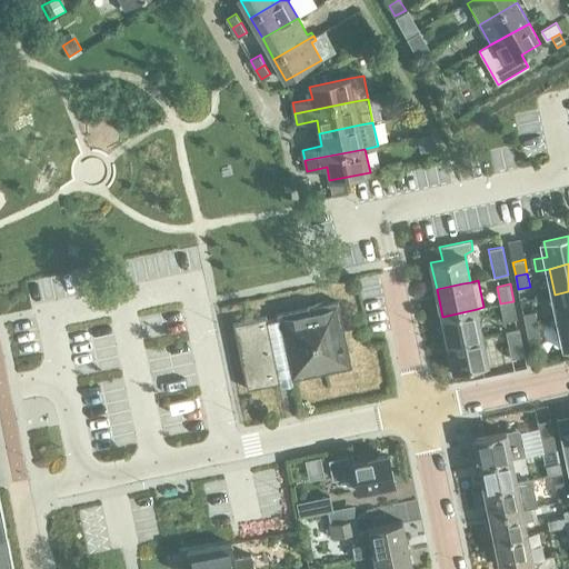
[(560,320),(568,318),(568,291),(555,295),(560,320)]
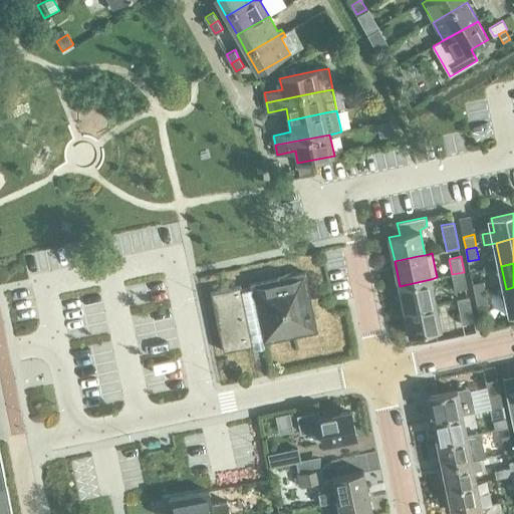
[(251,284),(252,288),(242,290),(242,286),(212,292),(224,351),(254,344),(253,340),(263,338),(263,342),(318,331),(305,272),(251,284)]
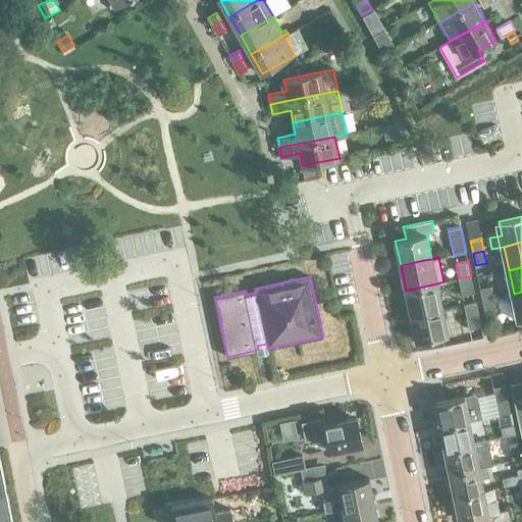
[(475,293),(471,276),(459,278),(462,295),(475,293)]
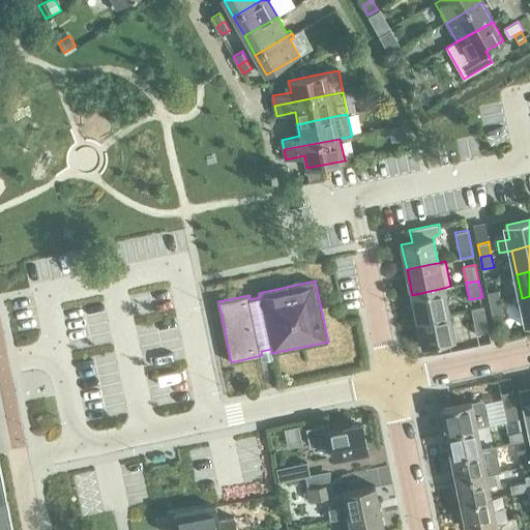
[(444,288),(412,295),(417,320),(449,314),(444,288)]
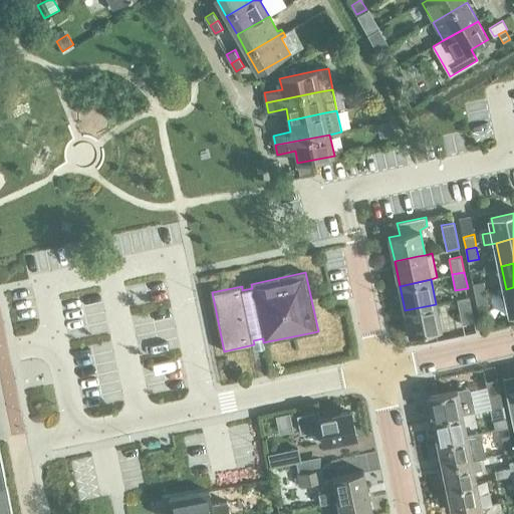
[(473,283),(476,295),(486,293),(484,281),(473,283)]
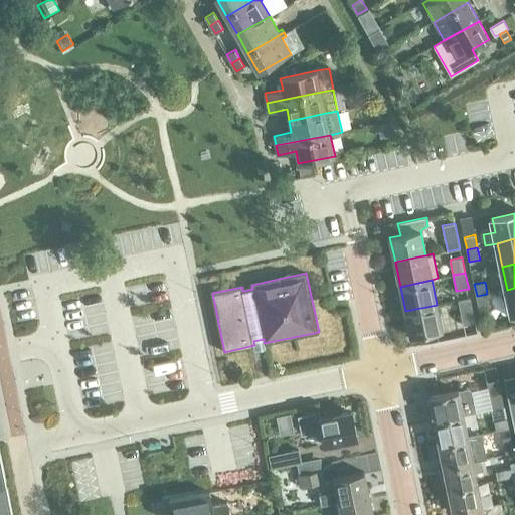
[(490,306),(487,294),(477,296),(479,308),(490,306)]
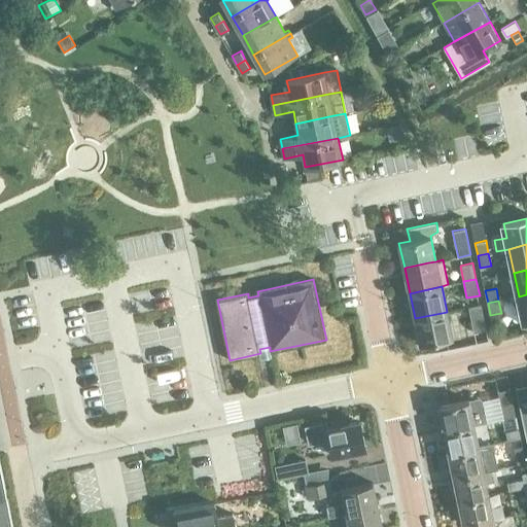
[(475,332),(487,329),(481,304),(468,307),(475,332)]
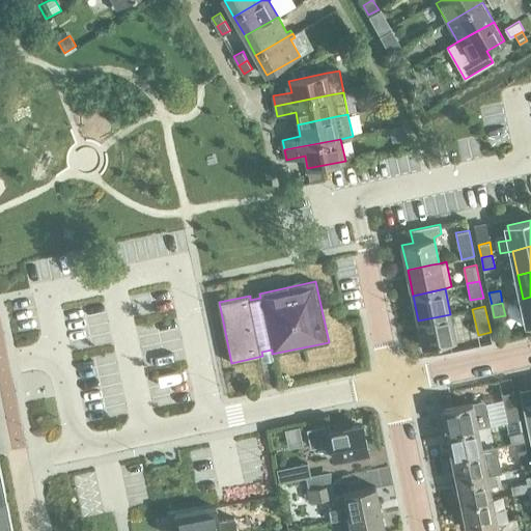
[(450,314),(418,320),(423,347),(455,340),(450,314)]
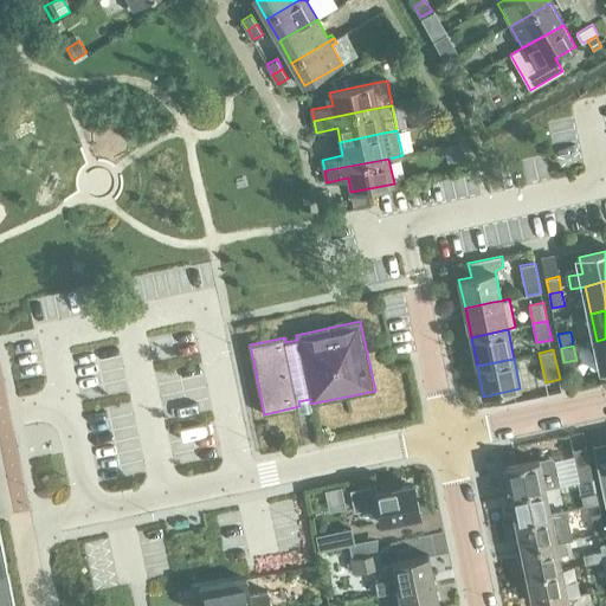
[(605,443),(605,445),(605,453),(594,456),(605,503),(605,502),(605,443)]
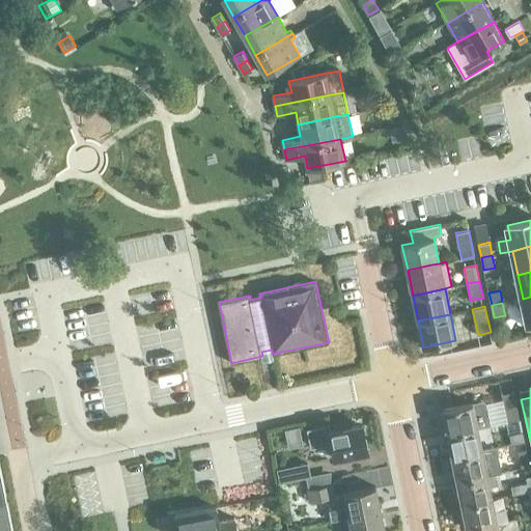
[(502,394),(507,421),(520,418),(513,392),(502,394)]
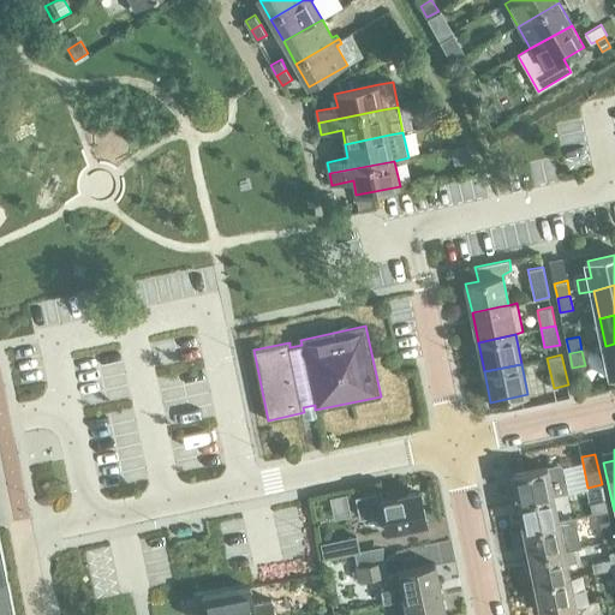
[(511,475),(517,502),(553,495),(566,493),(560,467),(556,465),(511,475)]
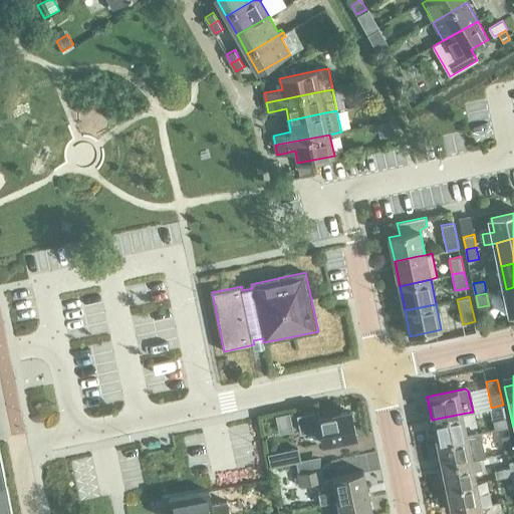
[(507,428),(503,405),(491,408),(496,430),(507,428)]
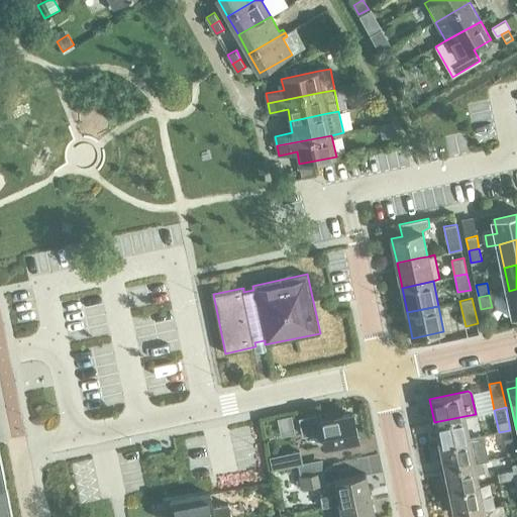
[(325,446),(358,439),(353,412),(337,416),(336,414),(327,416),(327,418),(320,419),(319,414),(300,418),(303,434),(321,430),(325,446)]
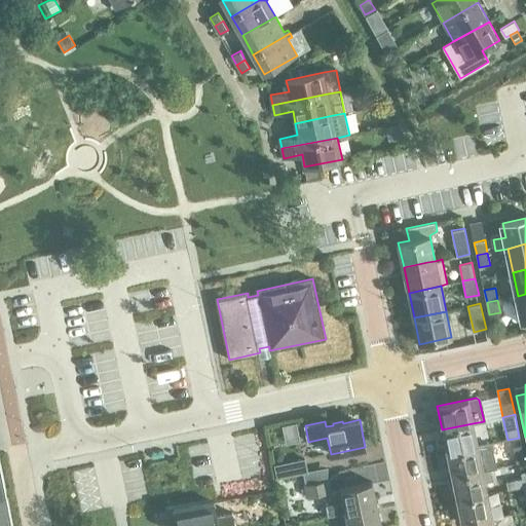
[(286,444),(300,442),(296,422),(282,425),(286,444)]
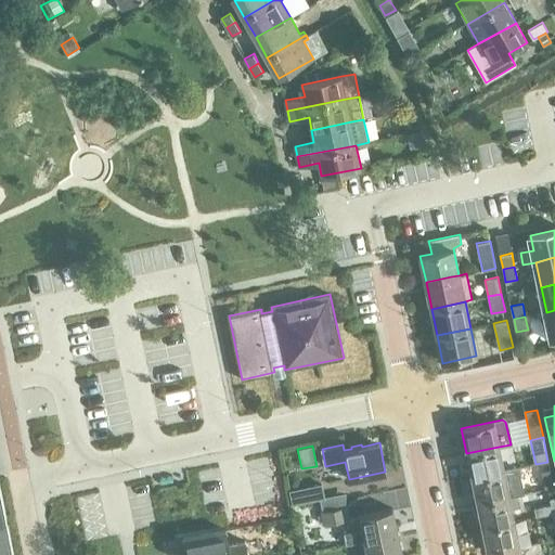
[(504,470),(499,447),(466,453),(472,478),(504,472),(504,470)]
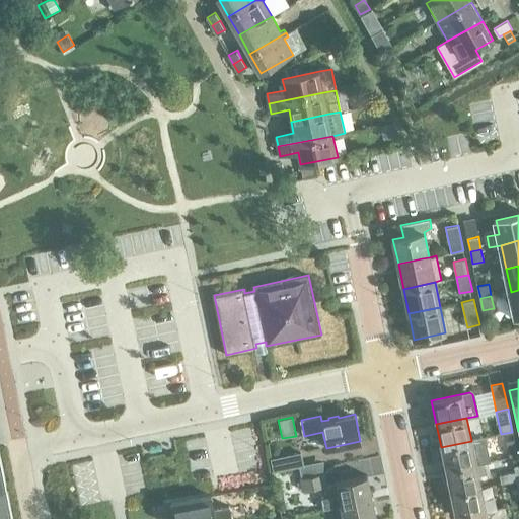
[(471,441),(441,447),(446,471),(485,463),(485,462),(491,461),(486,437),(482,438),(471,440),(471,441)]
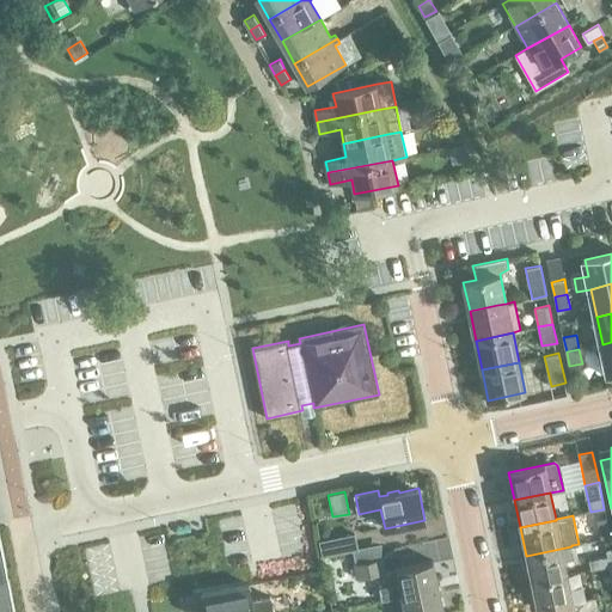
[(597,520),(600,539),(611,538),(606,518),(597,520)]
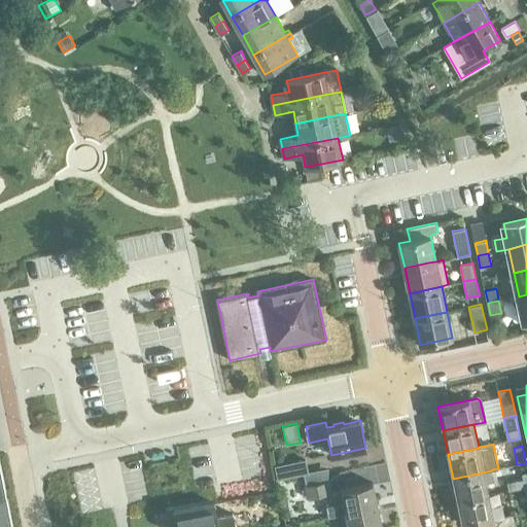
[(283,477),(308,472),(305,459),(281,464),(283,477)]
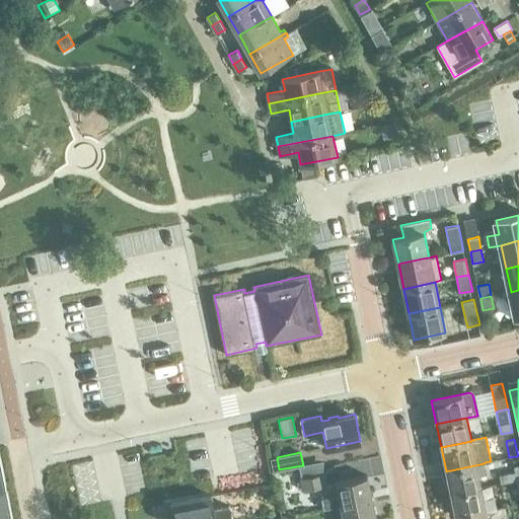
[(0,518),(12,518),(0,453),(0,518)]
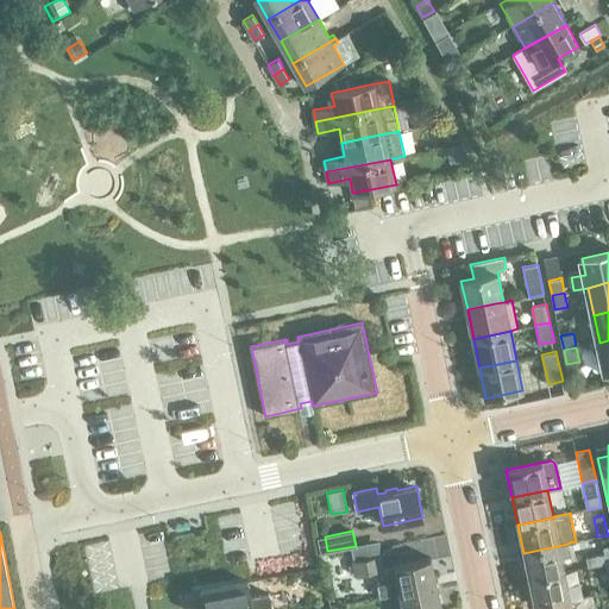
[(221,563),(250,554),(245,539),(217,547),(221,563)]
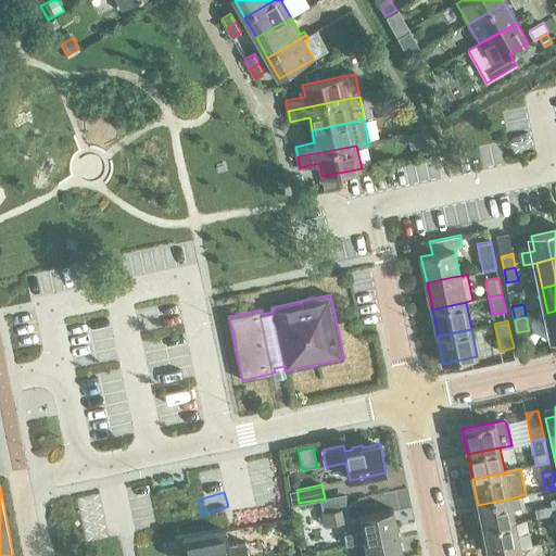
[(521,507),(519,496),(478,505),(483,530),(516,523),(513,509),(521,507)]
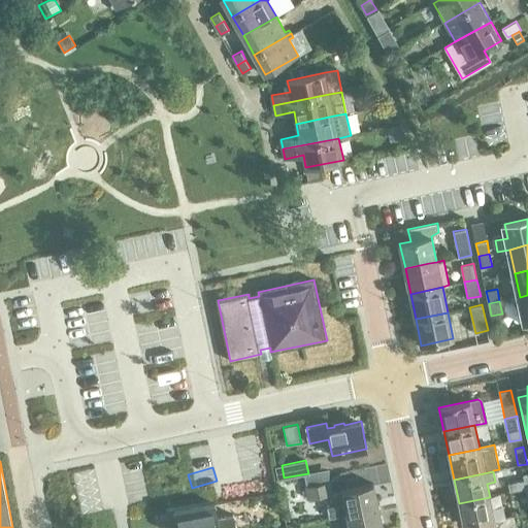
[(507,485),(509,493),(525,489),(524,481),(507,485)]
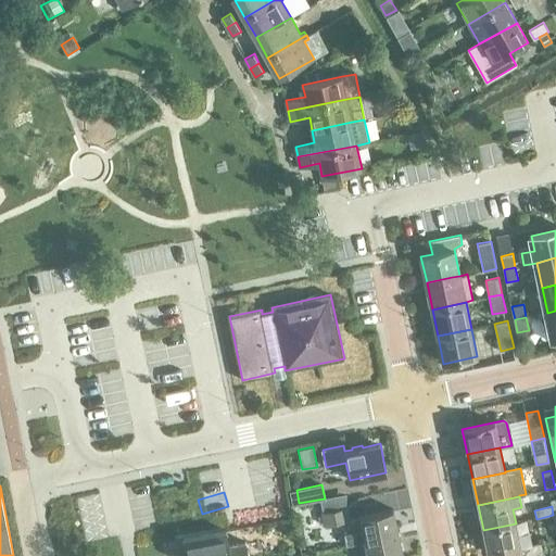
[(324,525),(350,520),(348,507),(321,513),(324,525)]
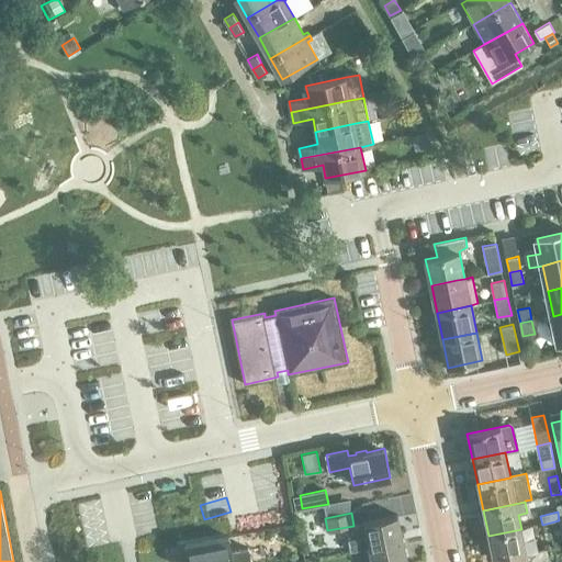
[(369,548),(369,547),(403,540),(397,514),(363,520),(367,536),(347,539),(350,551),(369,548)]
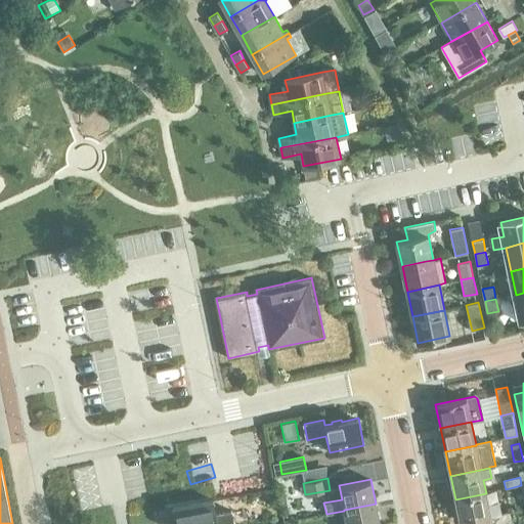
[(488,506),(486,493),(455,499),(460,523),(483,519),(483,523),(512,523),(510,512),(500,514),(498,504),(488,506)]
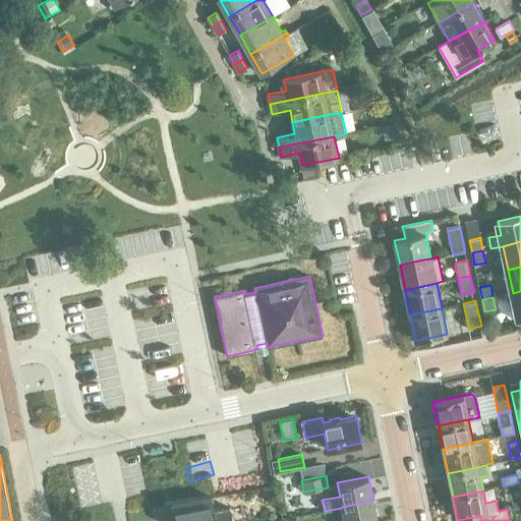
[(232,520),(230,508),(214,511),(212,498),(171,505),(174,520),(232,520)]
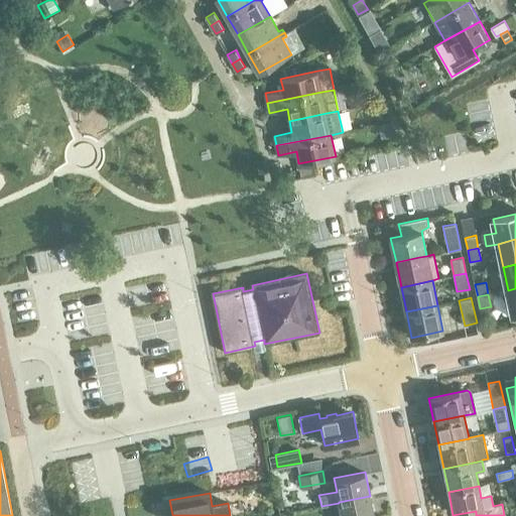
[(373,515),(370,496),(339,502),(339,503),(342,515),(373,515)]
